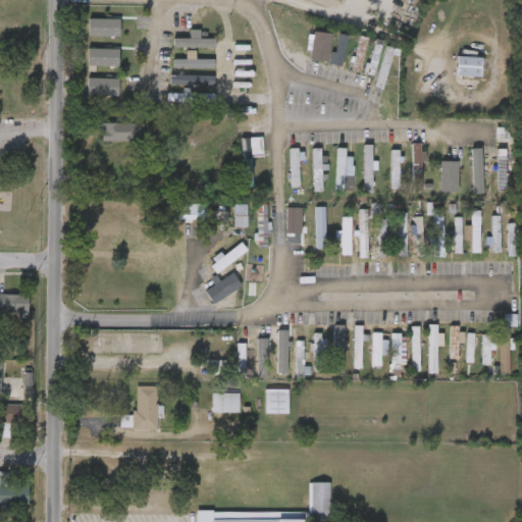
[(89,19),(120,19),(120,37),(89,37),(89,19)]
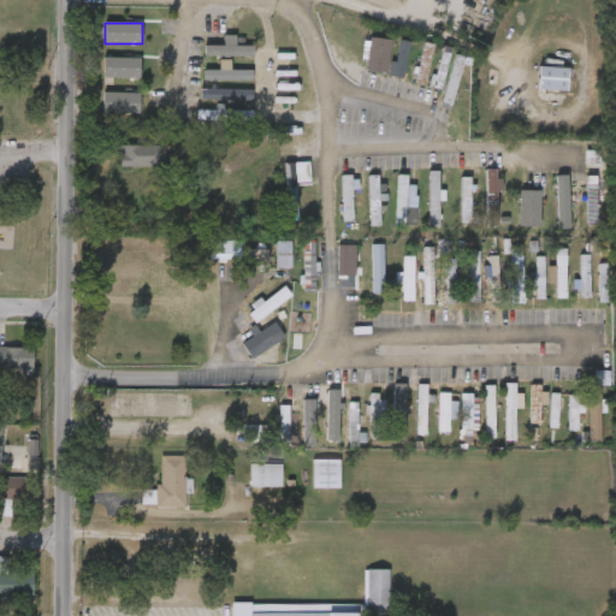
[(205,46),(224,46),(224,35),(236,35),(237,46),(254,46),(255,57),(205,57),(205,46)]
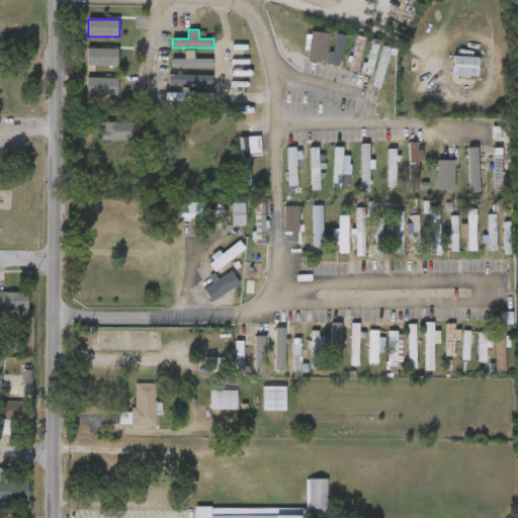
[(327,62),(328,32),(311,32),(310,61),(327,62)]
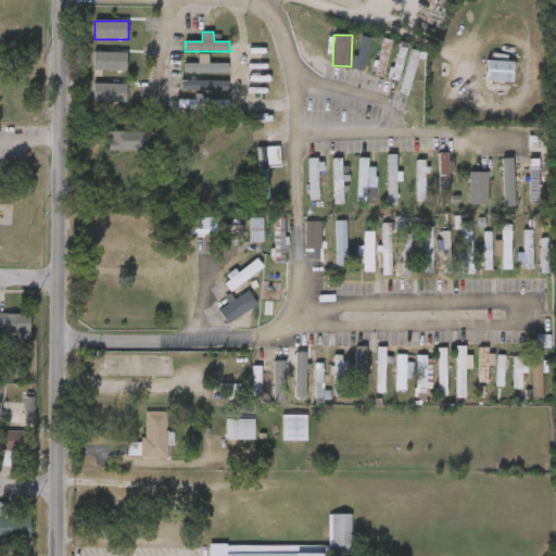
[(351,68),(366,71),(369,37),(359,37),(358,57),(352,55),(351,68)]
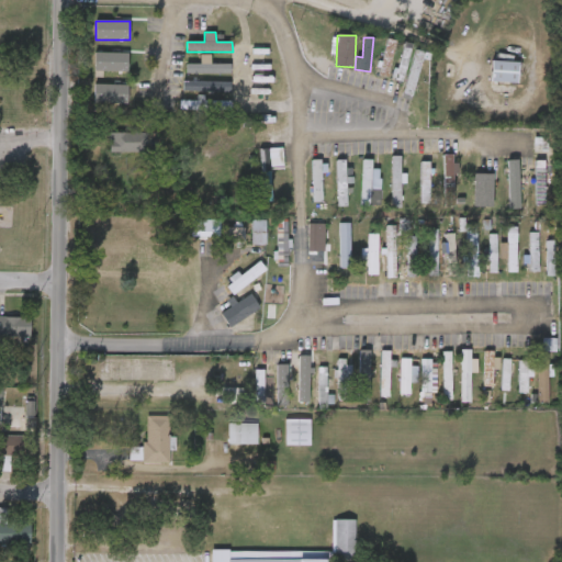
[(380,76),(390,78),(395,41),(385,38),(380,76)]
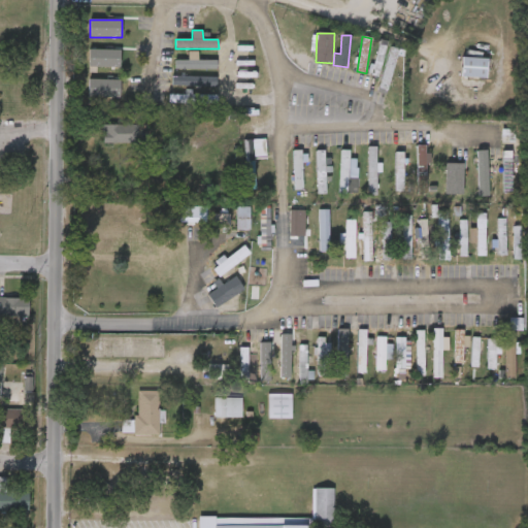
[(387,41),(380,39),(373,65),(370,64),(367,74),(378,77),(387,41)]
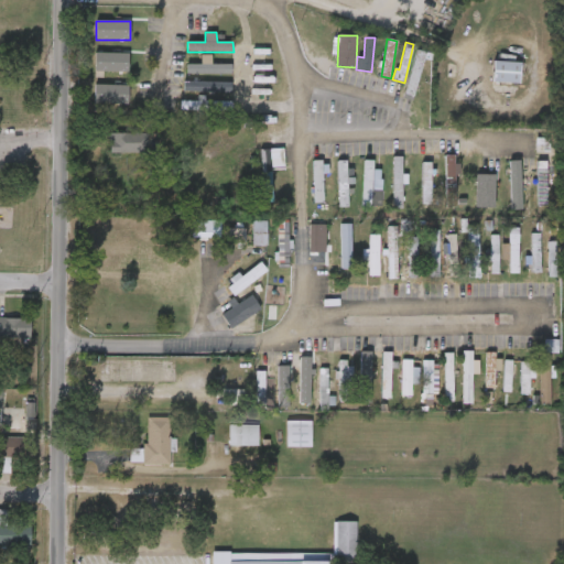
[(423,58),(431,61),(433,54),(415,51),(407,95),(415,97),(423,58)]
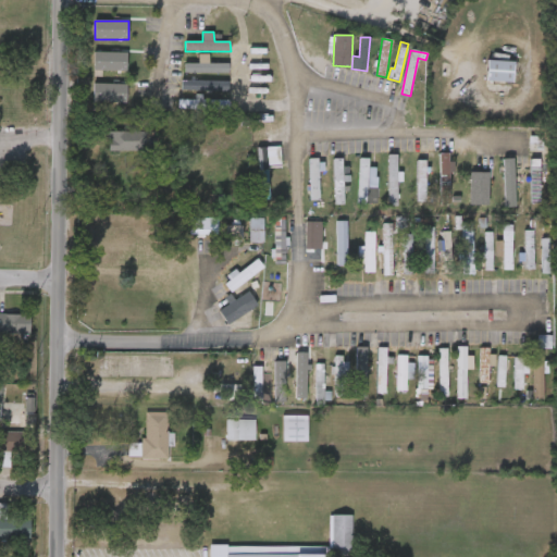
[(94,52),(127,52),(126,72),(94,71),(94,52)]
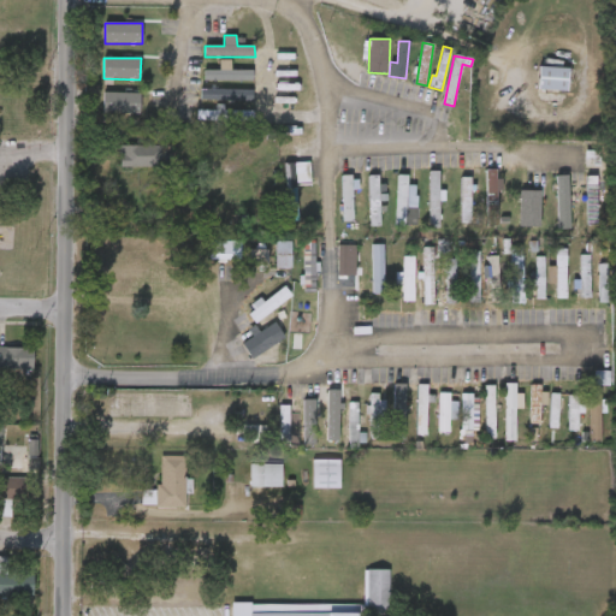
[(203,70),(219,70),(219,60),(231,60),(231,70),(253,70),(253,81),(203,81),(203,70)]
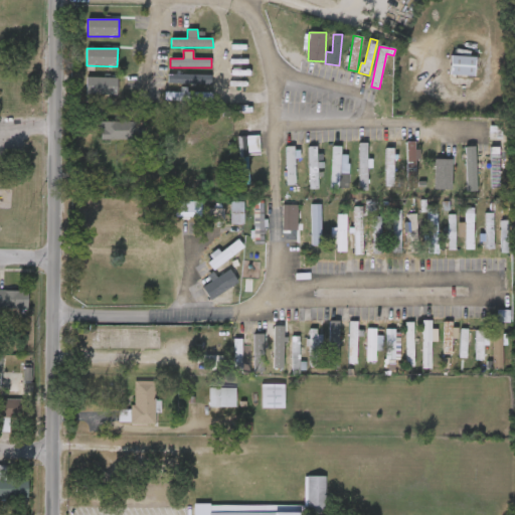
[(450,75),(450,55),(475,55),(475,75),(450,75)]
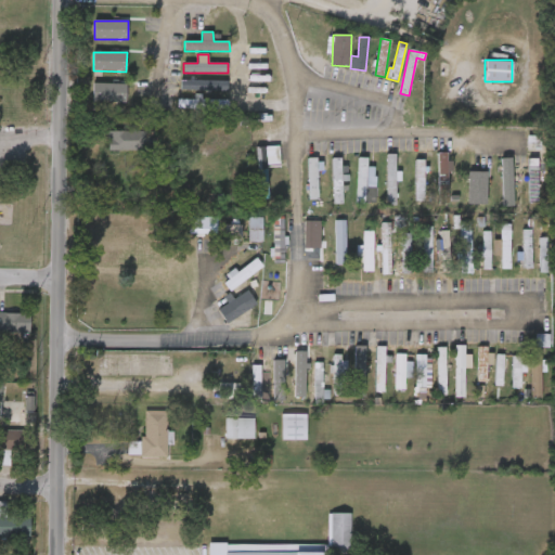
[(180,79),(228,81),(228,91),(180,90),(180,79)]
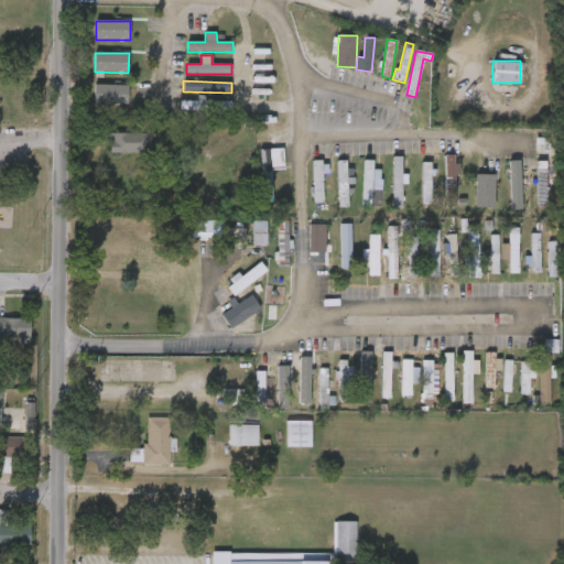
[(95,85),(128,85),(128,104),(95,104),(95,85)]
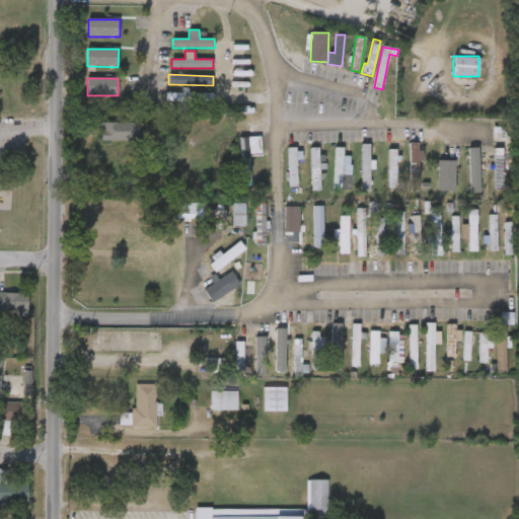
[(165,92),(181,92),(181,87),(190,87),(190,92),(214,93),(213,101),(165,101),(165,92)]
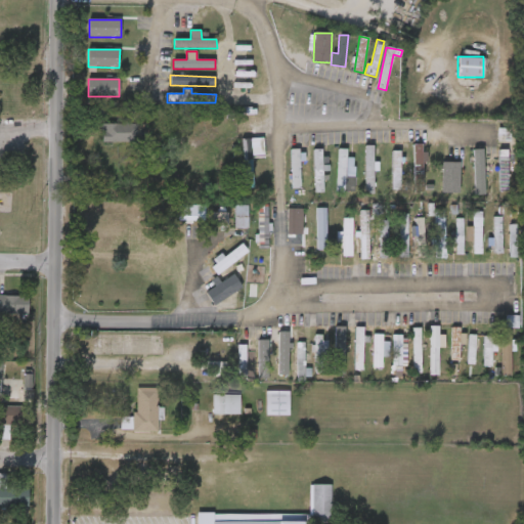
[(101,124),(135,123),(136,141),(101,141),(101,124)]
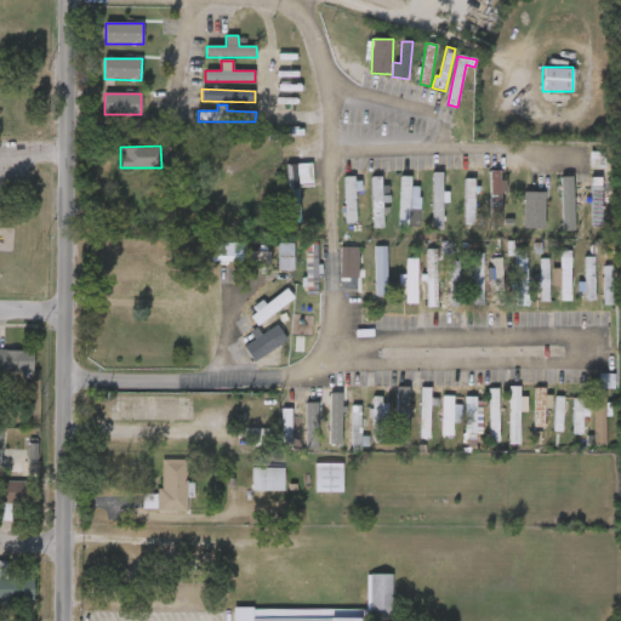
[(288,165),(312,165),(312,186),(297,186),(297,223),(288,223),(288,165)]
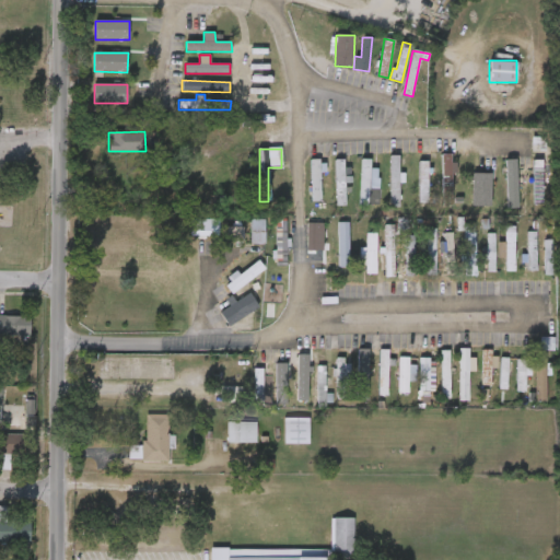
[(452,155),(452,202),(441,202),(441,155),(452,155)]
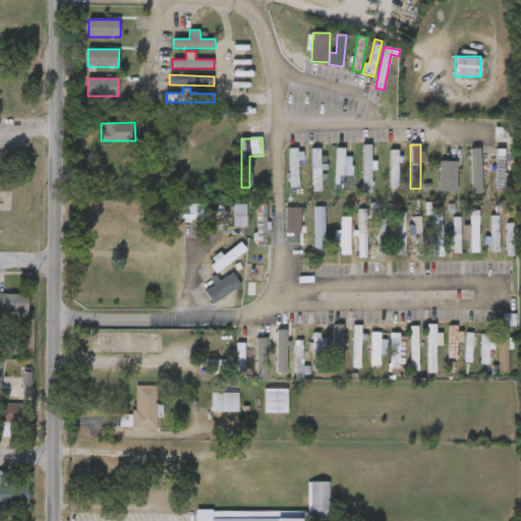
[(370,147),(370,193),(361,193),(361,147),(370,147)]
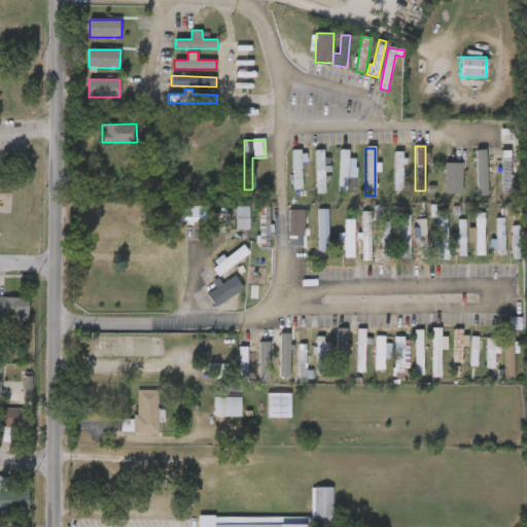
[(301,150),(301,190),(291,190),(291,150),(301,150)]
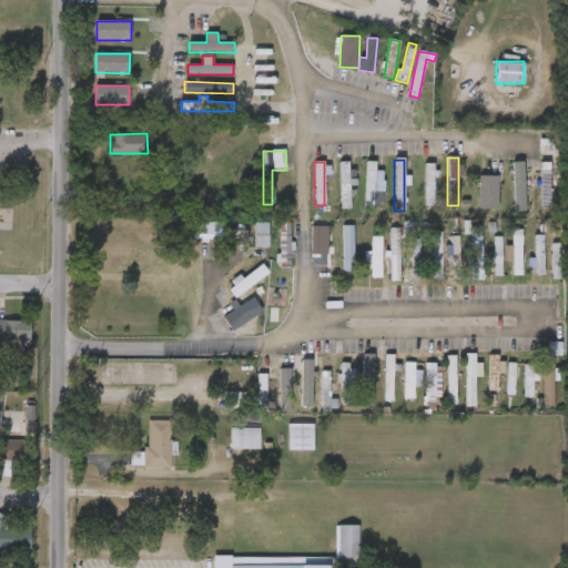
[(364,210),(364,162),(375,162),(375,210),(364,210)]
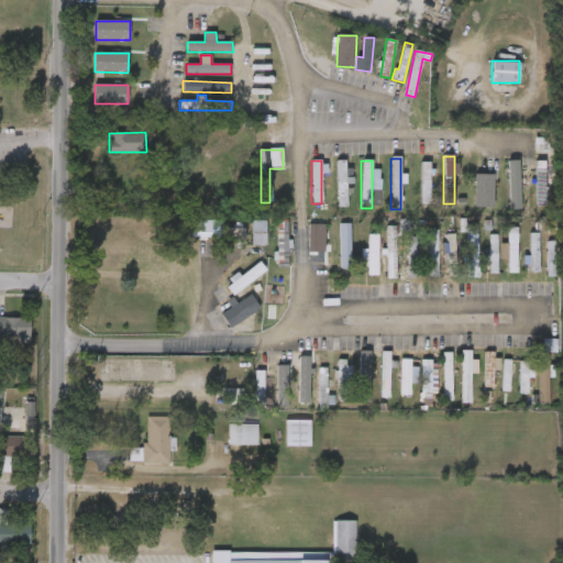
[(335,162),(345,162),(345,208),(335,208),(335,162)]
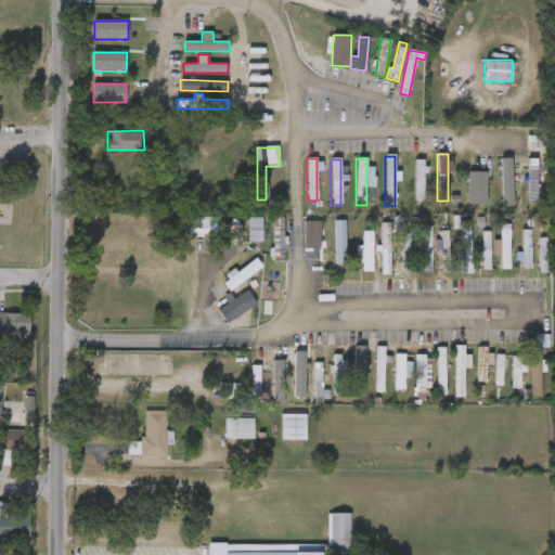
[(528,202),(528,159),(538,159),(538,202),(528,202)]
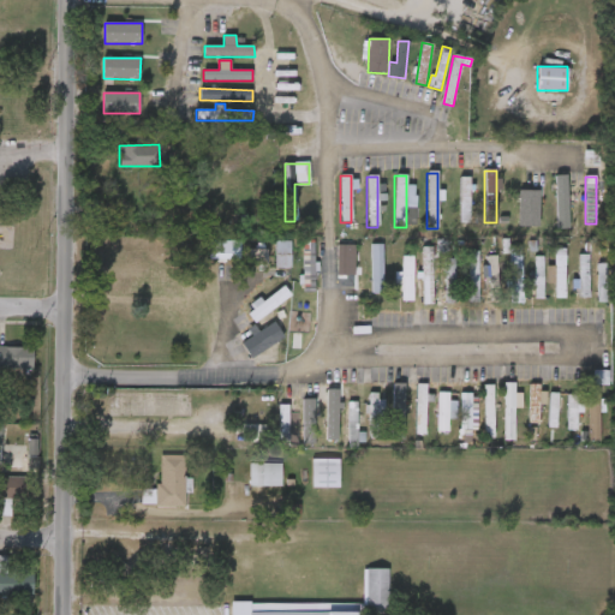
[(470,178),(470,224),(459,224),(459,178),(470,178)]
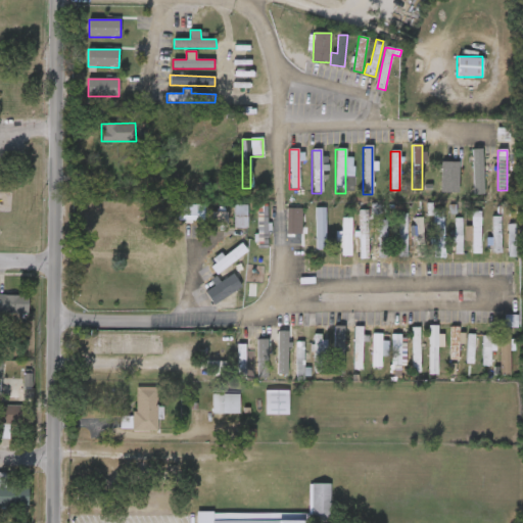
[(473,193),(473,153),(482,153),(482,193),(473,193)]
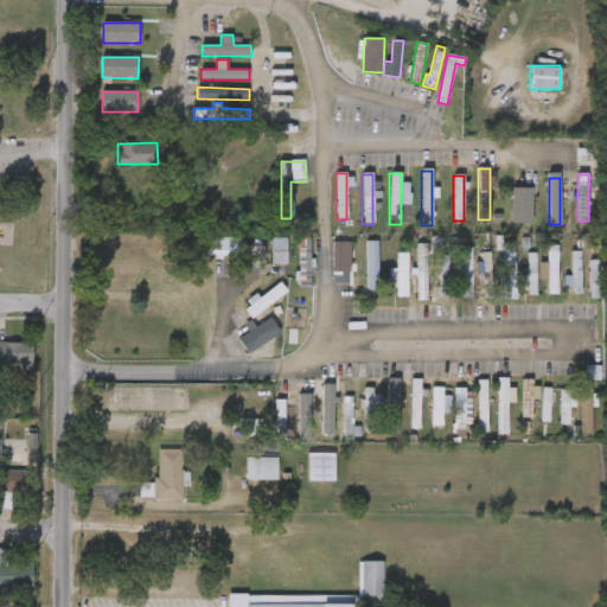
[(509,231),(509,203),(528,203),(528,231),(509,231)]
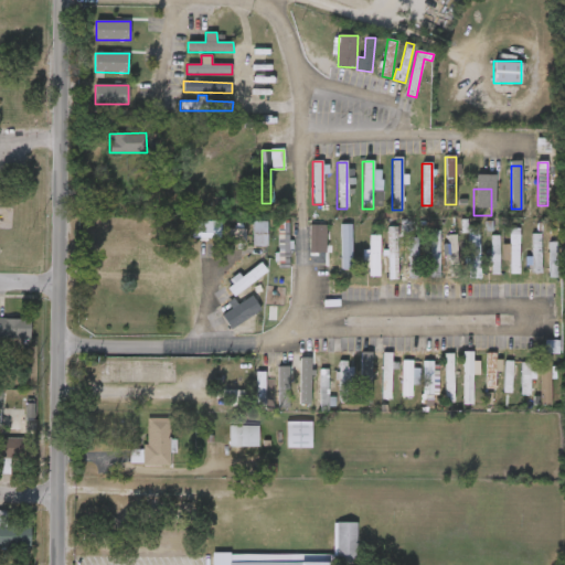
[(253,247),(253,222),(266,222),(266,247),(253,247)]
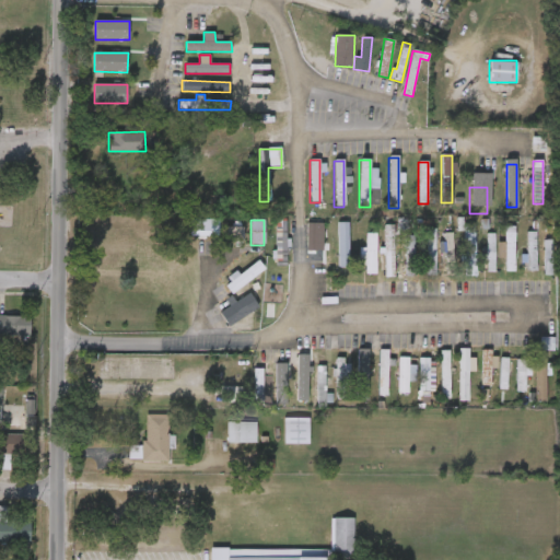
[(276,266),(276,220),(286,220),(286,266),(276,266)]
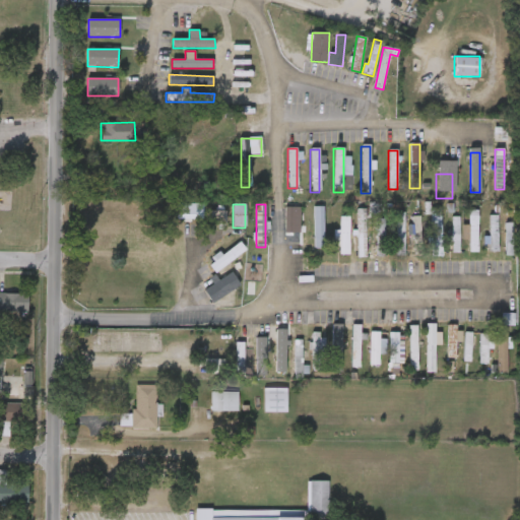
[(178,205),(178,219),(203,220),(204,205),(178,205)]
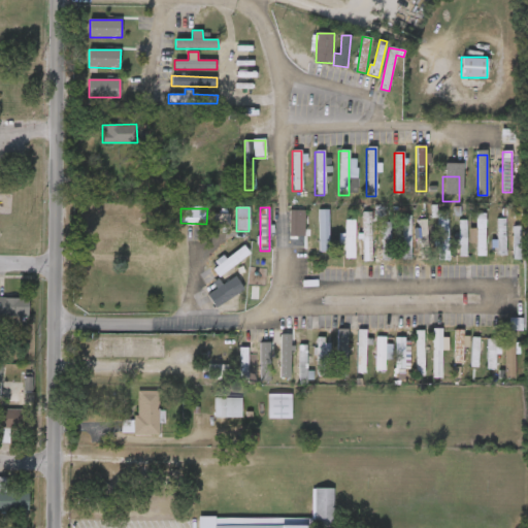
[(289,237),(289,210),(304,210),(304,237),(289,237)]
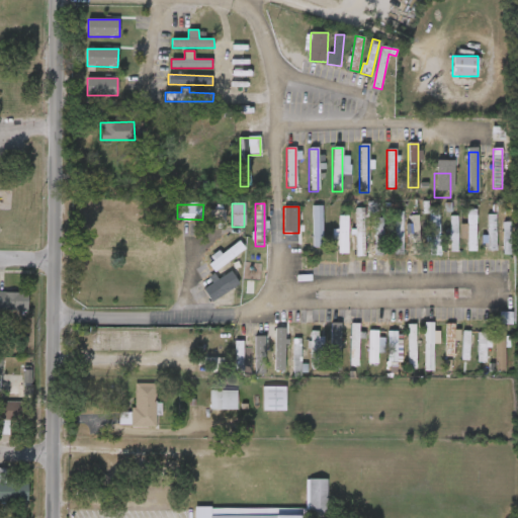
[(429,256),(429,207),(439,207),(439,256),(429,256)]
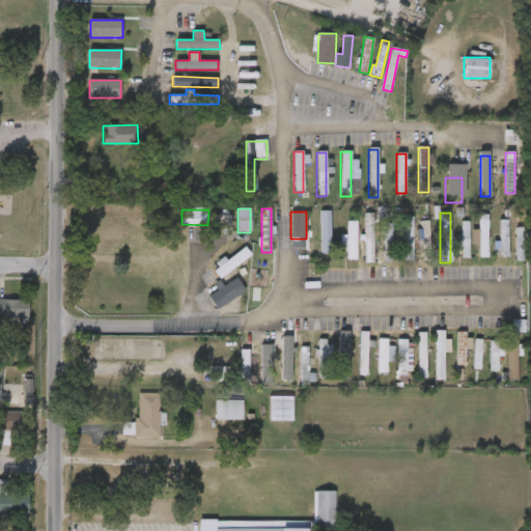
[(319,236),(319,214),(329,214),(329,251),(313,250),(313,236),(319,236)]
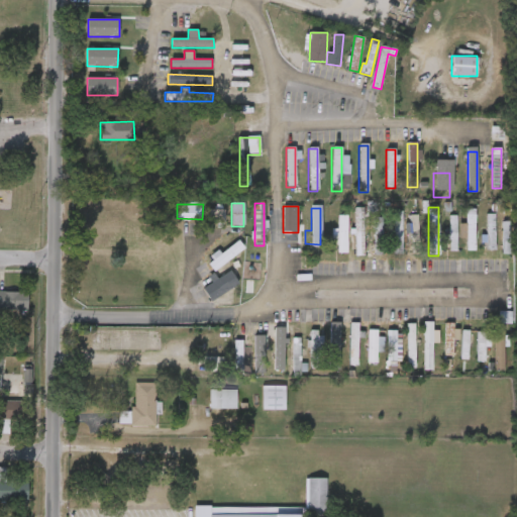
[(467,251),(466,209),(475,209),(476,250),(467,251)]
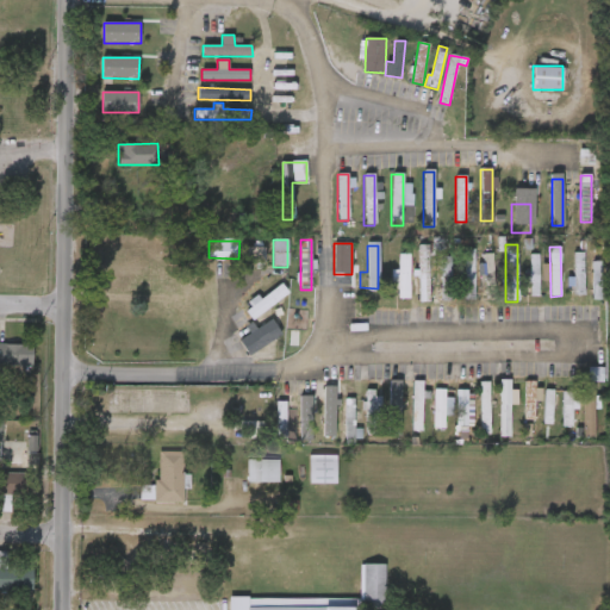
[(266,248),(247,248),(247,263),(266,263),(266,248)]
